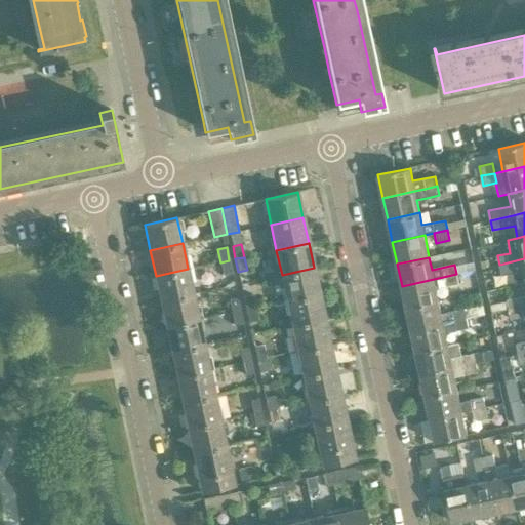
[(524,258),(499,265),(501,275),(524,270),(524,274),(524,258)]
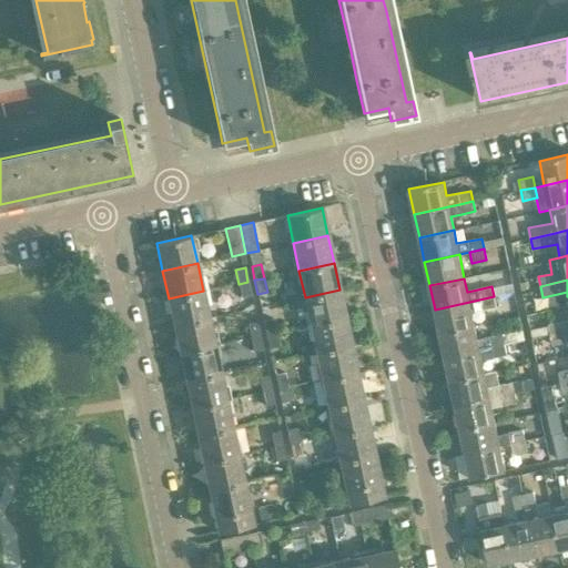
[(247,282),(239,284),(242,297),(251,295),(247,282)]
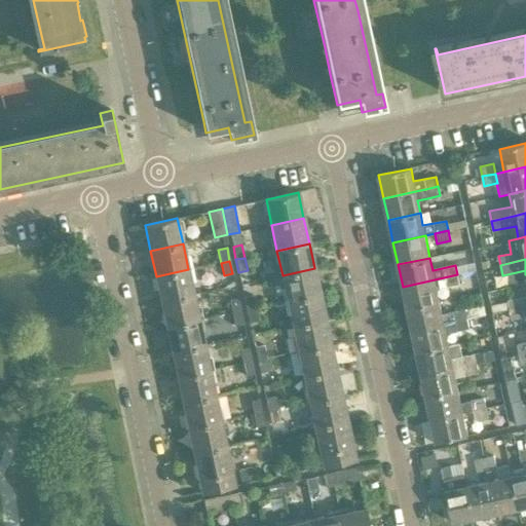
[(283,275),(288,301),(320,294),(314,268),(283,275)]
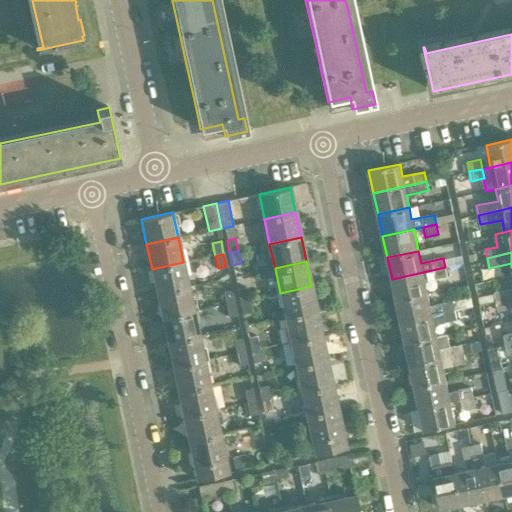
[(152,269),(157,293),(188,287),(183,262),(152,269)]
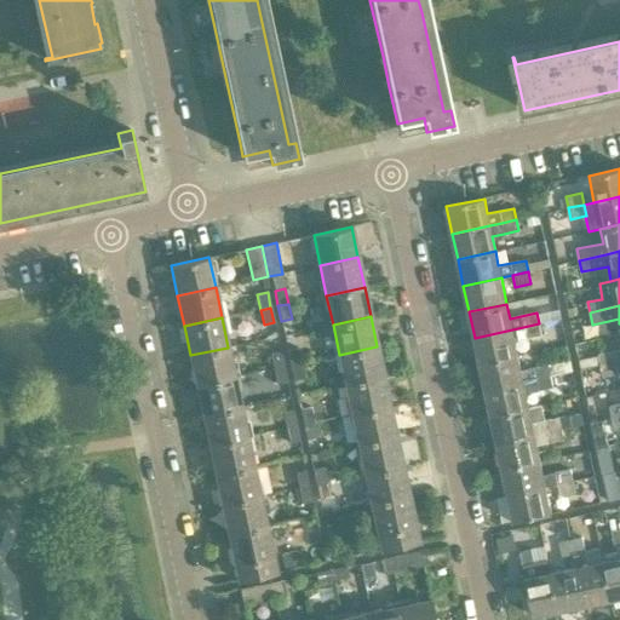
[(539,323),(523,327),(526,339),(541,336),(539,323)]
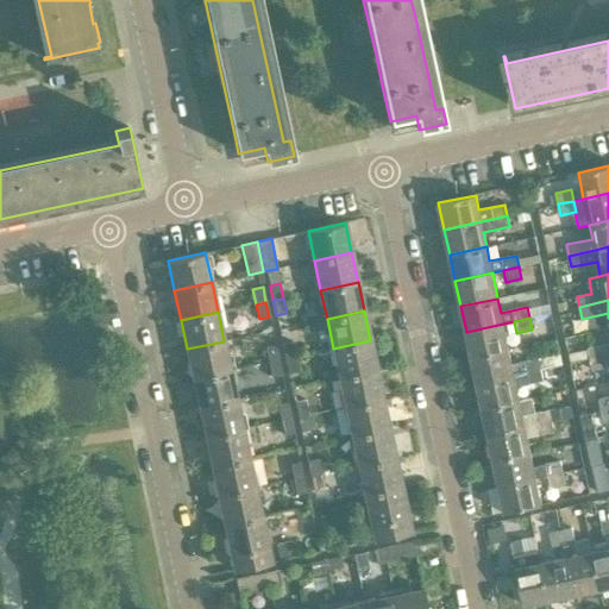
[(503,324),(466,332),(471,358),(508,350),(503,324)]
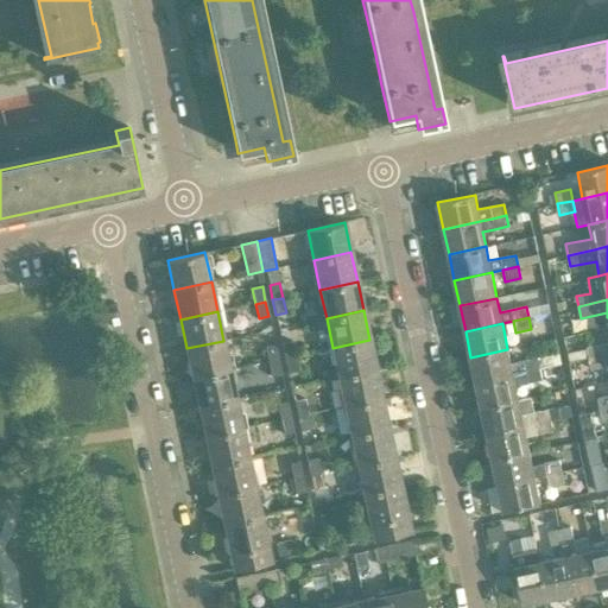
[(333,348),(339,378),(375,369),(369,340),(333,348)]
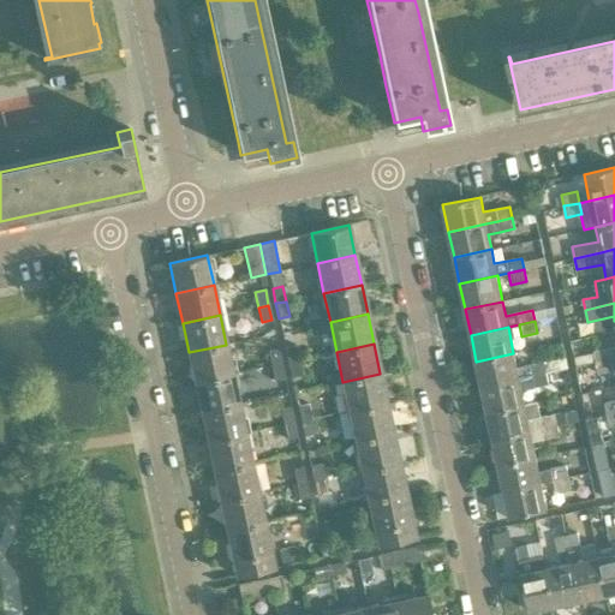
[(189,352),(195,382),(233,374),(226,345),(189,352)]
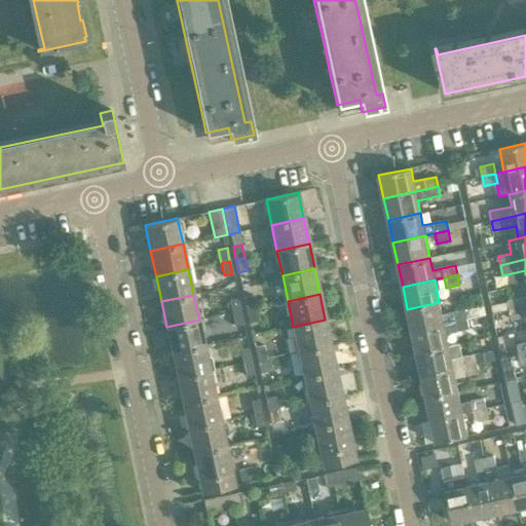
[(243,297),(247,310),(255,308),(253,296),(243,297)]
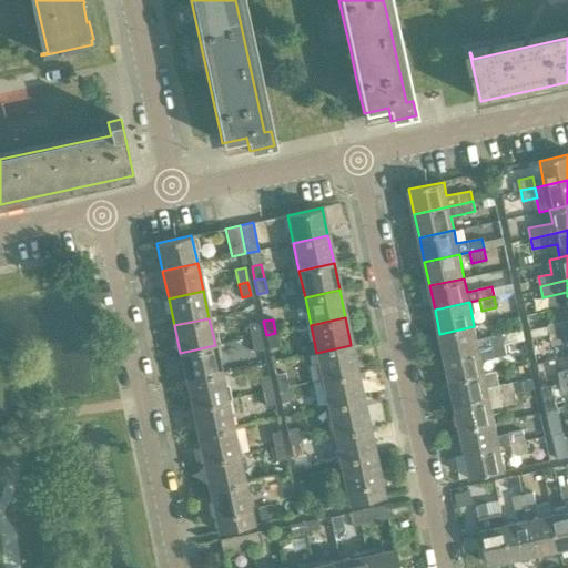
[(567,320),(548,325),(550,335),(567,331),(567,320)]
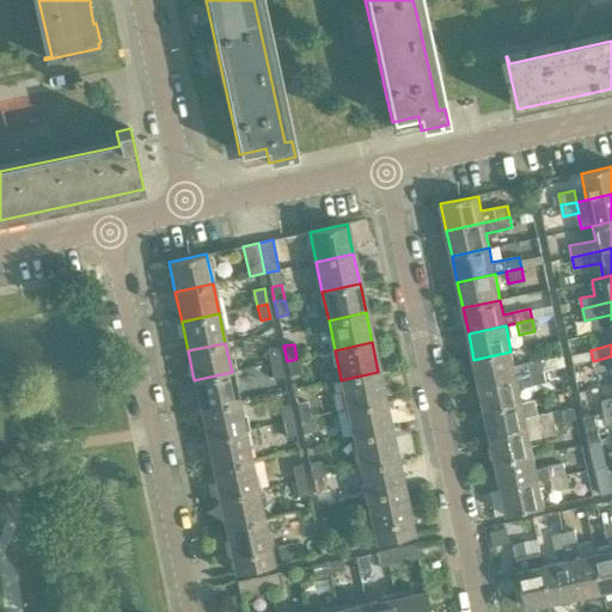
[(267,349),(269,365),(280,362),(276,348),(267,349)]
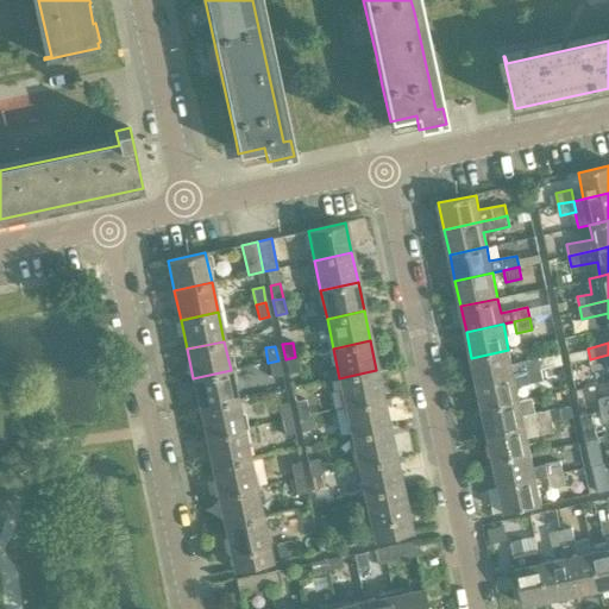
[(508,350),(471,358),(477,383),(540,370),(538,359),(512,364),(508,350)]
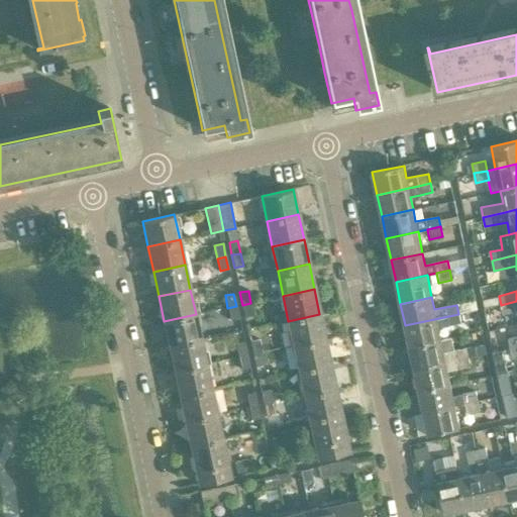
[(516,301),(501,305),(503,314),(516,310),(516,301)]
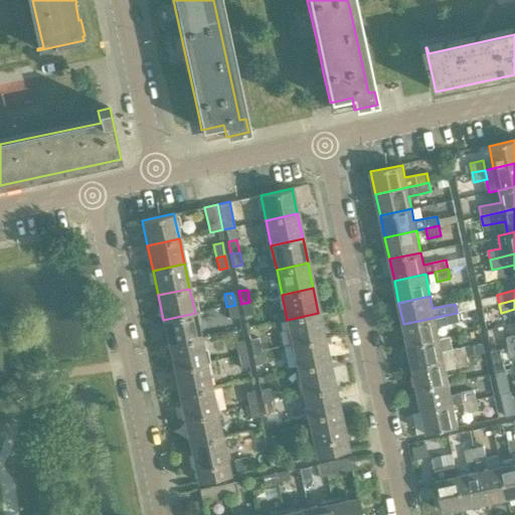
[(249,302),(241,304),(243,316),(252,314),(249,302)]
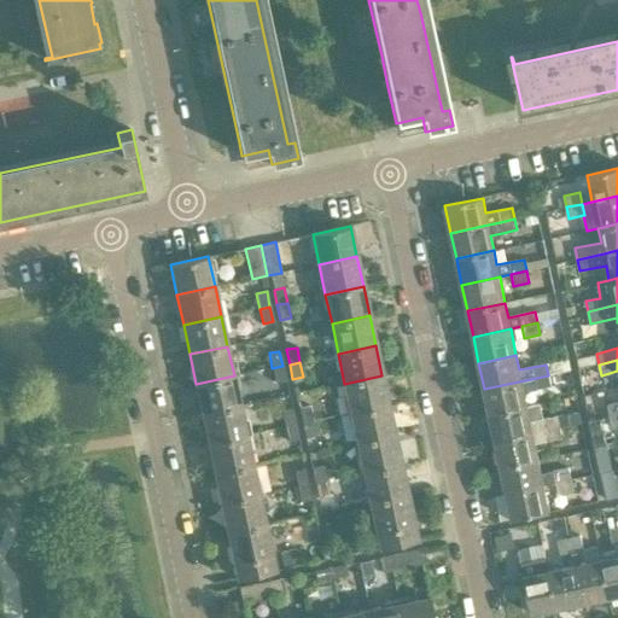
[(283,366),(272,368),(275,383),(286,380),(283,366)]
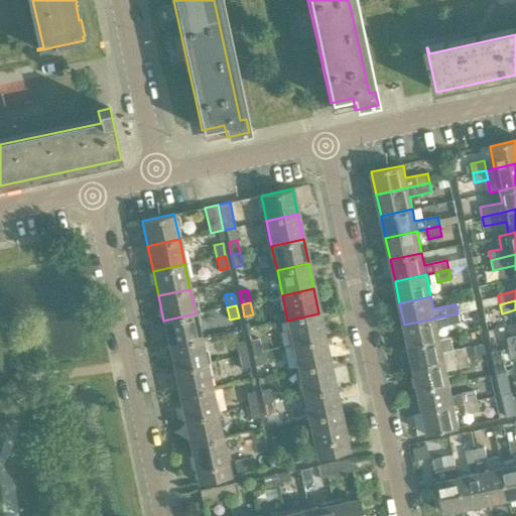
[(163,320),(168,346),(201,339),(196,313),(163,320)]
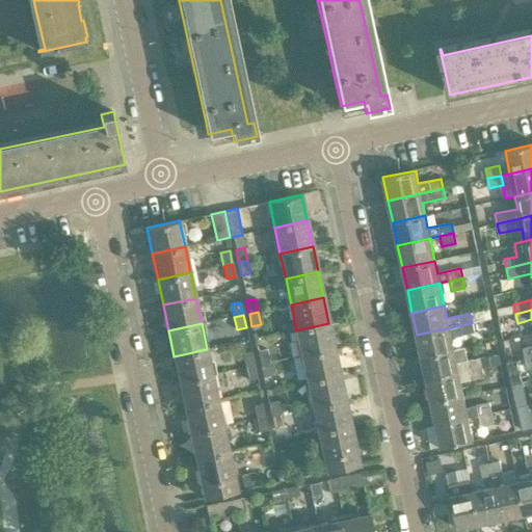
[(296,330),(301,355),(334,348),(328,323),(296,330)]
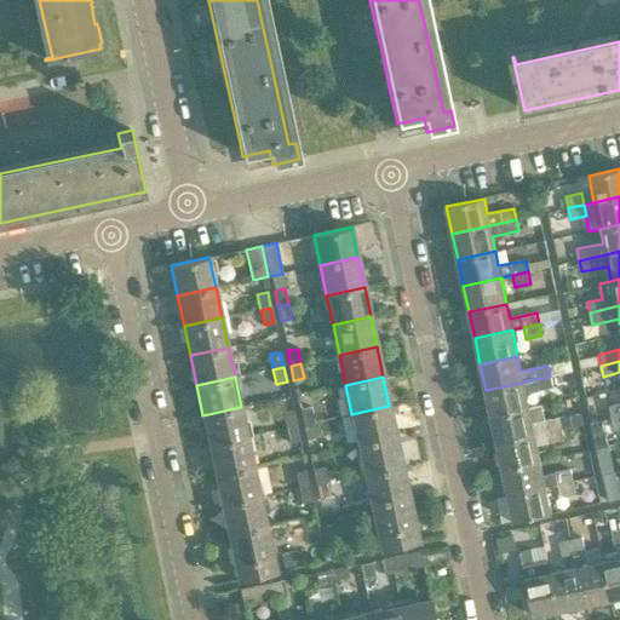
[(550,377),(486,390),(491,417),(529,408),(526,394),(552,388),(550,377)]
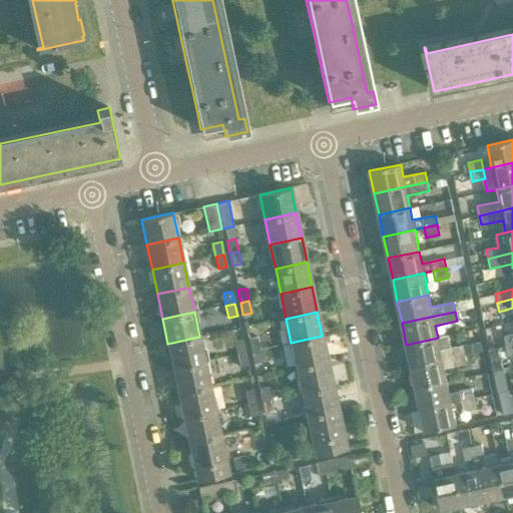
[(512,334),(504,336),(506,346),(512,344),(512,334)]
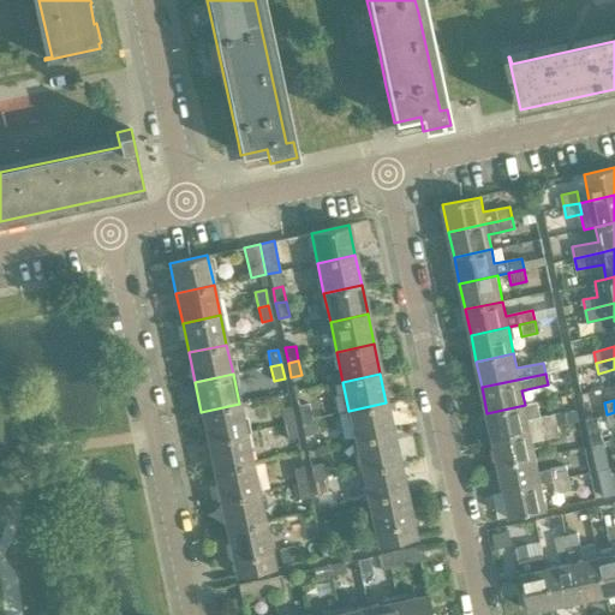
[(348,411),(354,441),(393,433),(386,402),(348,411)]
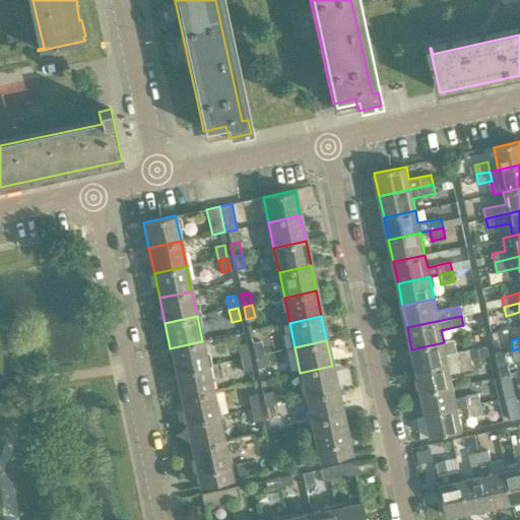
[(444,342),(411,349),(416,372),(448,365),(457,363),(470,360),(468,349),(456,352),(453,340),(444,342)]
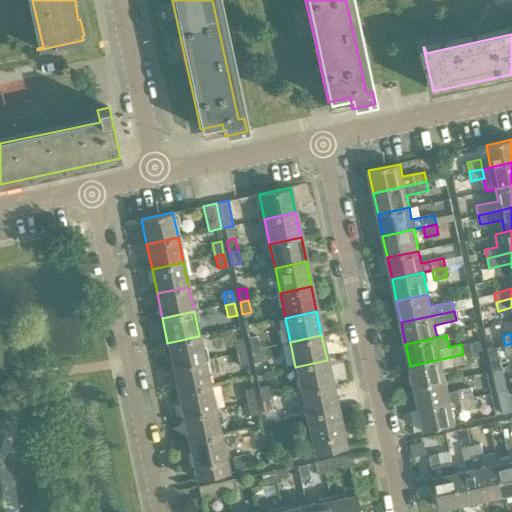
[(167,343),(173,367),(204,361),(199,336),(167,343)]
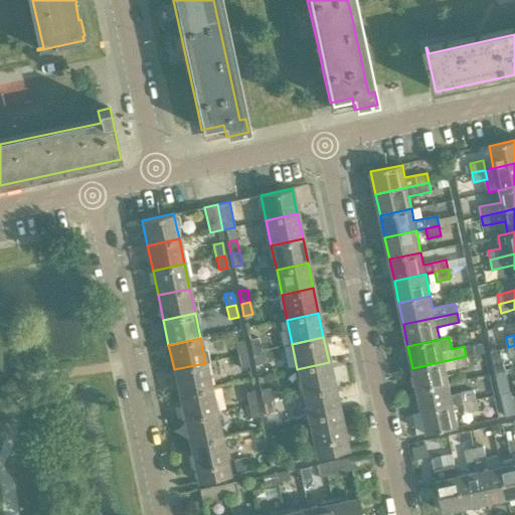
[(249,340),(251,353),(261,351),(258,338),(249,340)]
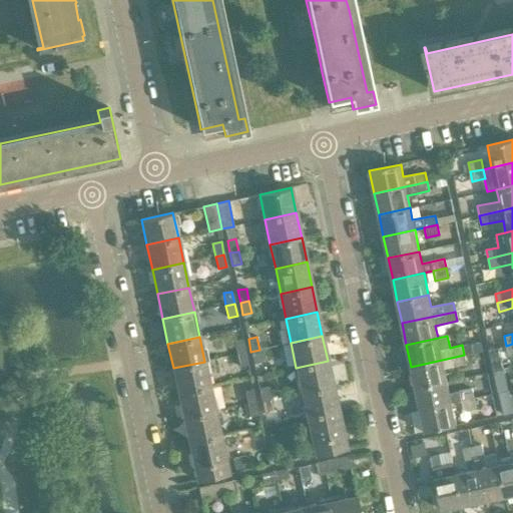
[(233,342),(236,355),(244,353),(242,341),(233,342)]
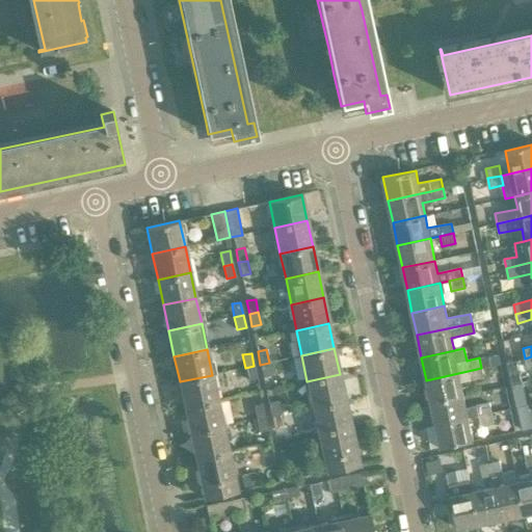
[(269,363),(260,365),(263,377),(271,375),(269,363)]
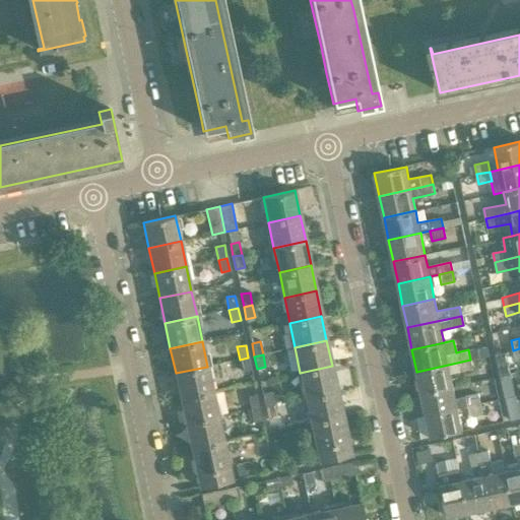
[(248,358),(240,360),(242,372),(251,370),(248,358)]
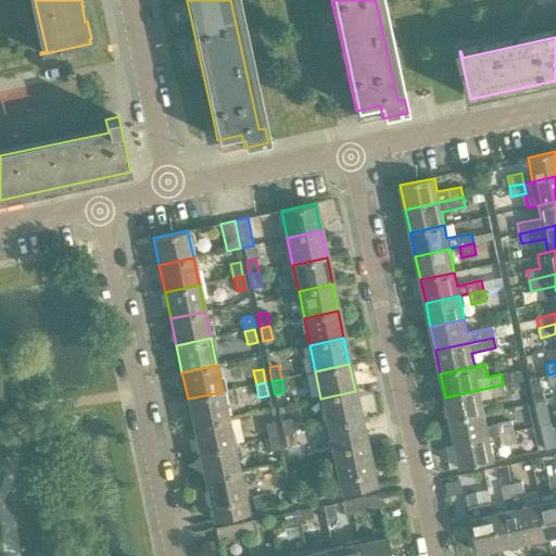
[(503,384),(489,388),(491,397),(505,394),(503,384)]
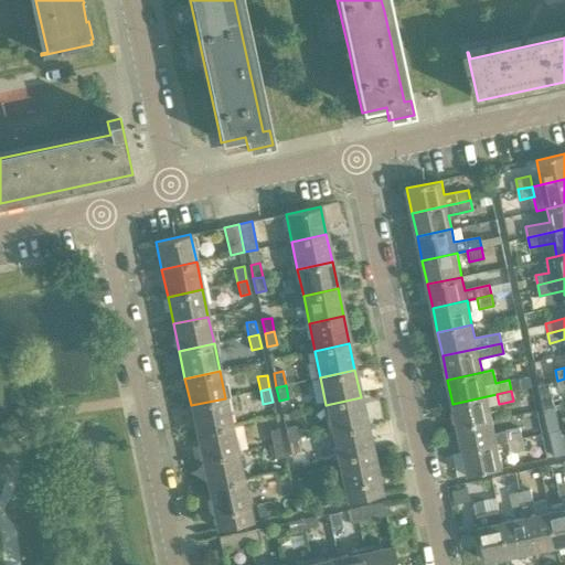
[(487,396),(452,404),(458,427),(492,419),(489,406),(499,404),(497,394),(487,396)]
